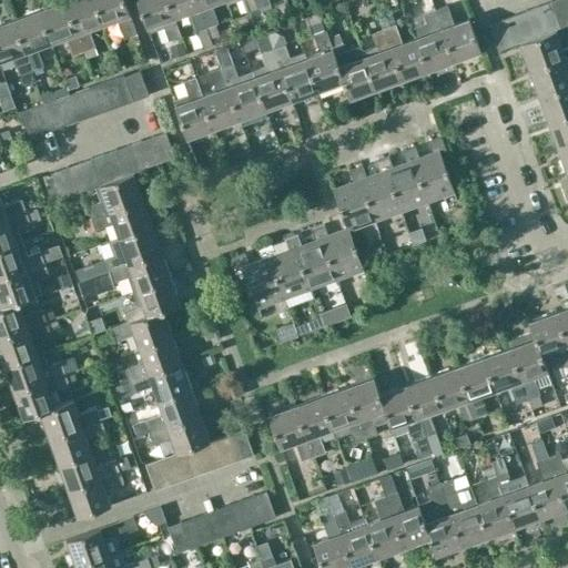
[(64,0),(59,0),(39,8),(50,41),(64,36),(71,54),(83,51),(64,0)]
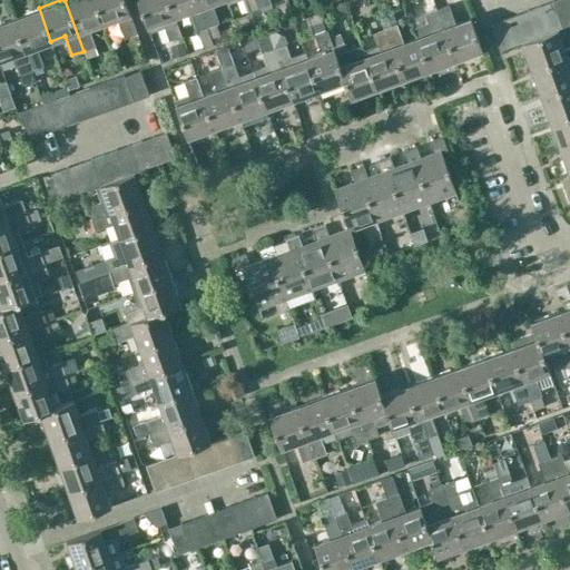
[(65,0),(84,51),(95,47),(88,27),(102,22),(95,0),(65,0)]
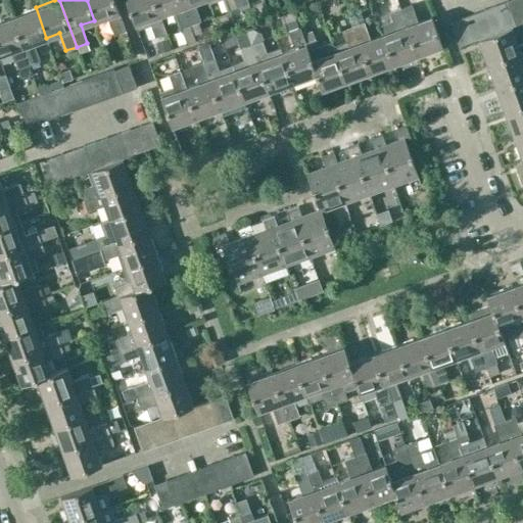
[(115,0),(87,0),(94,20),(107,15),(113,33),(126,29),(115,0)]
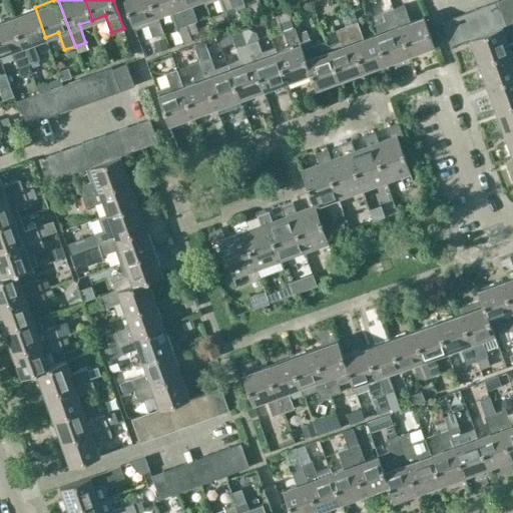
[(164,32),(158,13),(152,0),(124,0),(134,27),(147,23),(152,36),(164,32)]
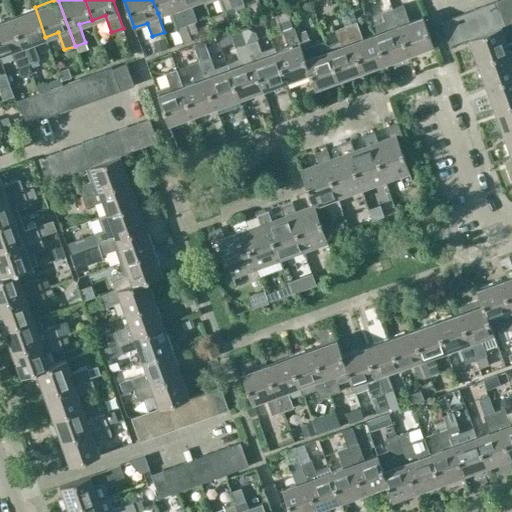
[(177,0),(152,0),(158,13),(170,9),(176,27),(180,26),(186,23),(177,0)]
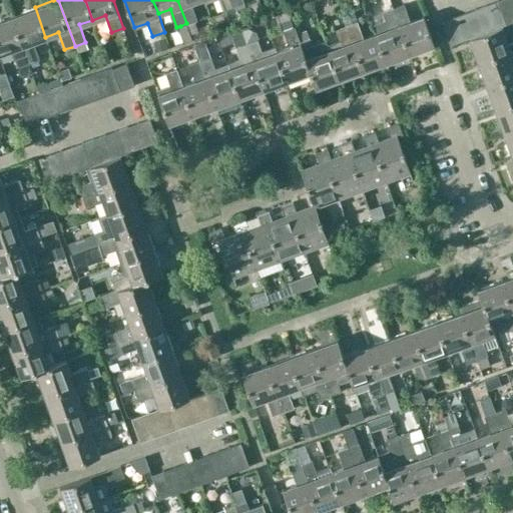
[(177,0),(186,23),(193,21),(197,20),(190,2),(194,0),(177,0)]
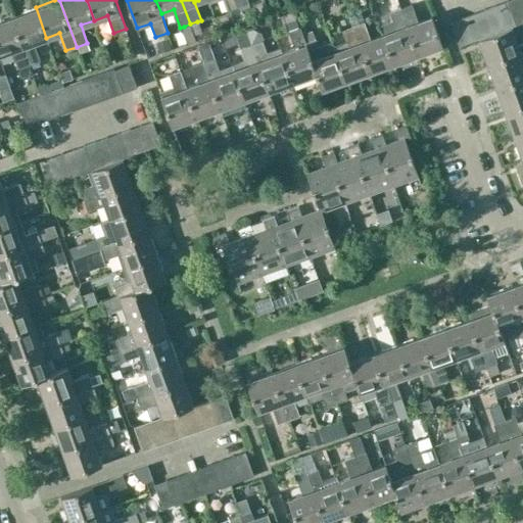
[(224,0),(228,10),(239,6),(236,0),(208,0),(209,1),(212,0),(224,0)]
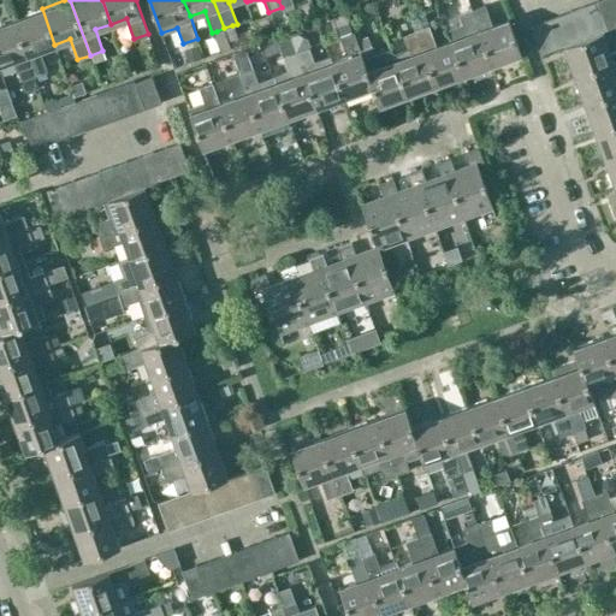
[(493,65),(473,10),(469,0),(460,4),(463,13),(460,15),(463,24),(448,30),(452,40),(465,75),(493,65)]
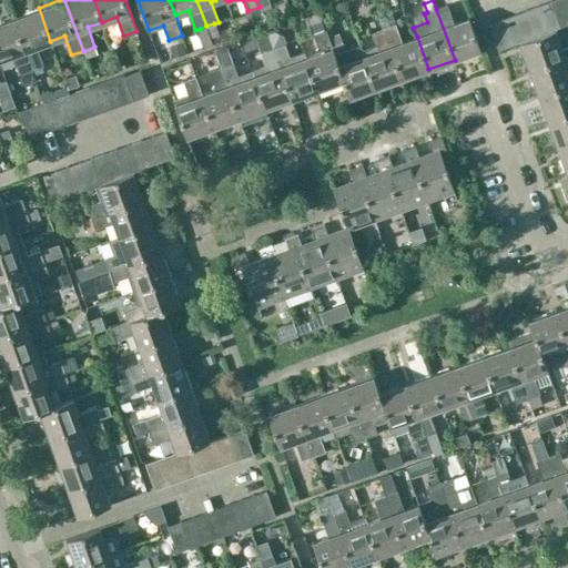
[(567,13),(563,0),(553,0),(551,1),(560,27),(567,23),(567,13)]
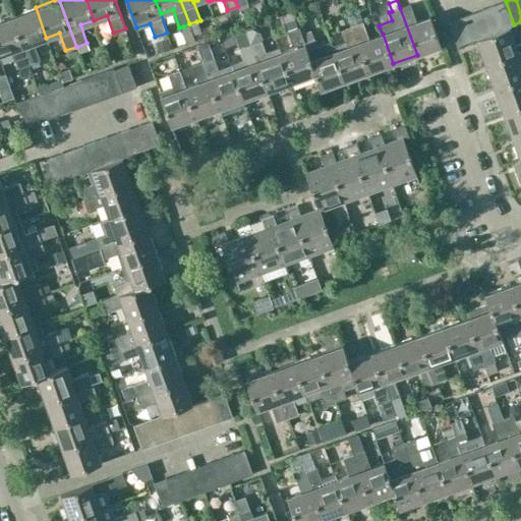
[(506,1),(495,4),(504,27),(509,26),(514,24),(506,1)]
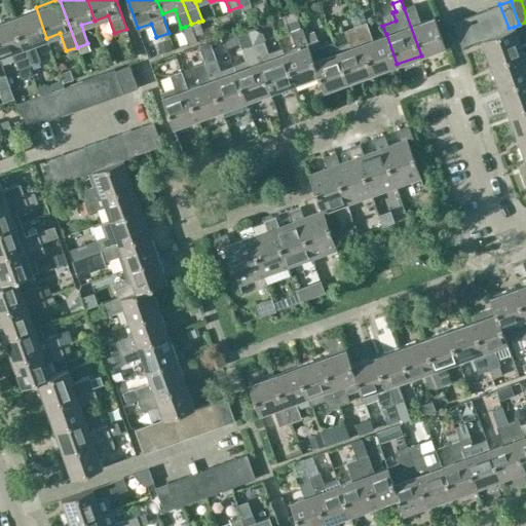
[(404,8),(421,55),(445,46),(435,16),(421,22),(415,4),(404,8)]
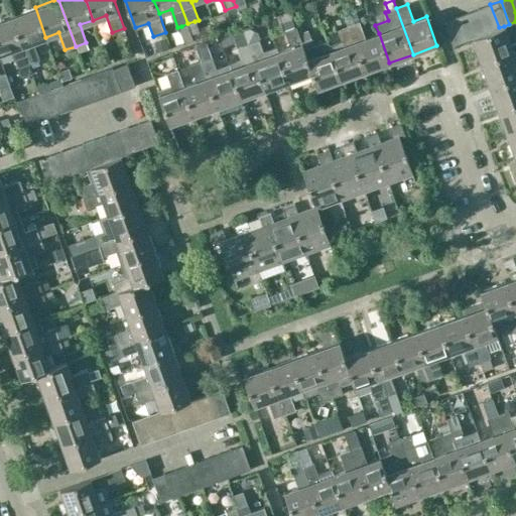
[(479,8),(487,31),(499,27),(490,4),(479,8)]
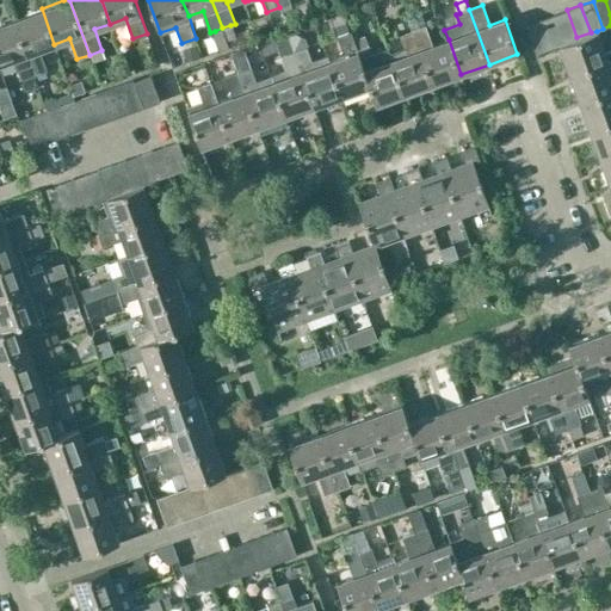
[(13,18),(34,74),(45,71),(38,49),(54,44),(42,8),(13,18)]
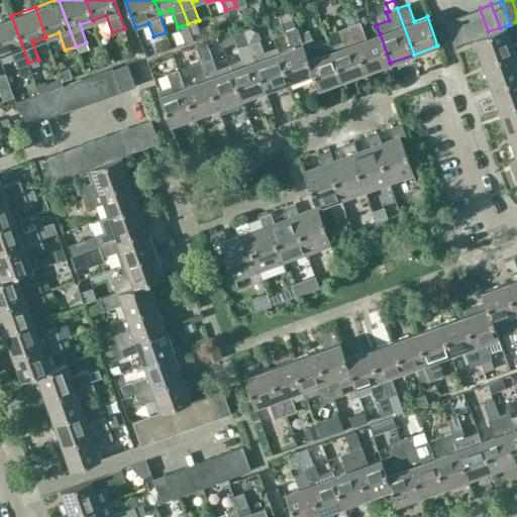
[(480,8),(468,12),(477,35),(488,31),(480,8)]
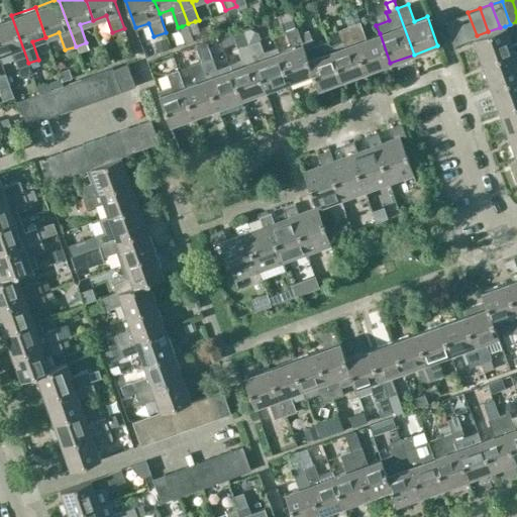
[(466,39),(473,36),(477,35),(468,12),(457,16),(466,39)]
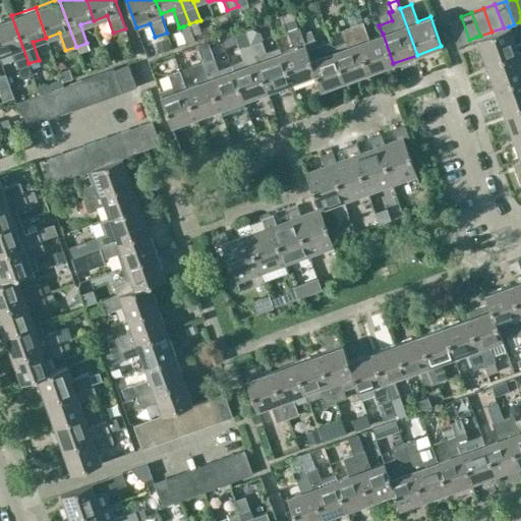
[(17,67),(29,63),(11,15),(0,19),(0,53),(11,50),(17,67)]
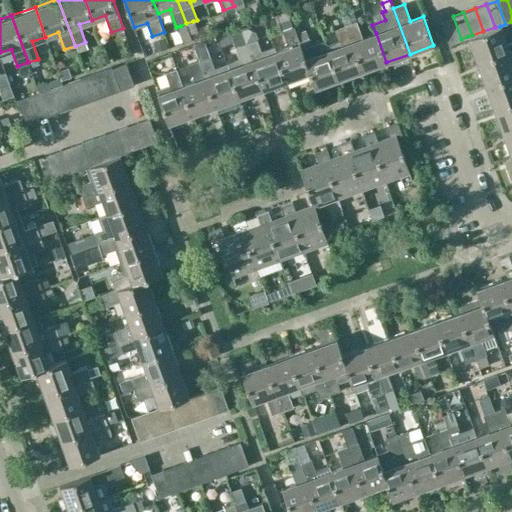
[(461,39),(453,16),(441,21),(449,43),(461,39)]
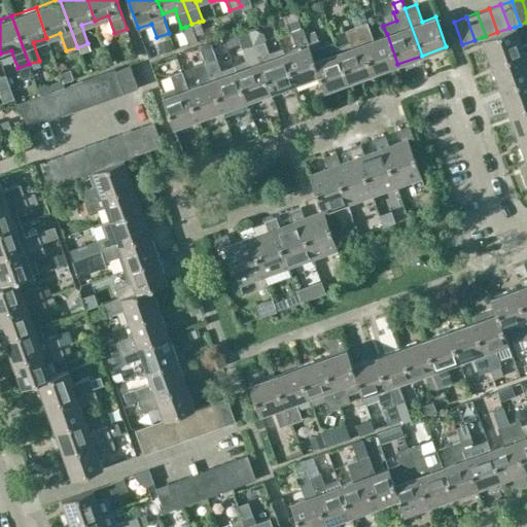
[(199,22),(191,24),(196,35),(203,32),(199,22)]
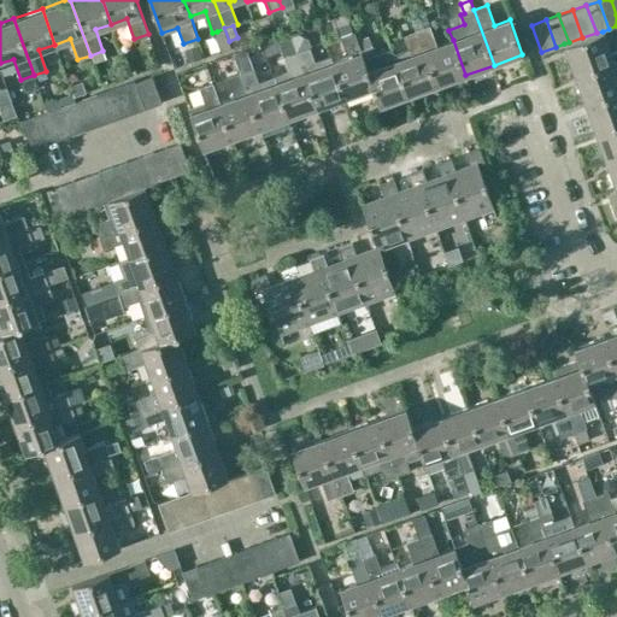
[(465,75),(453,40),(438,46),(430,25),(417,30),(436,86),(465,75)]
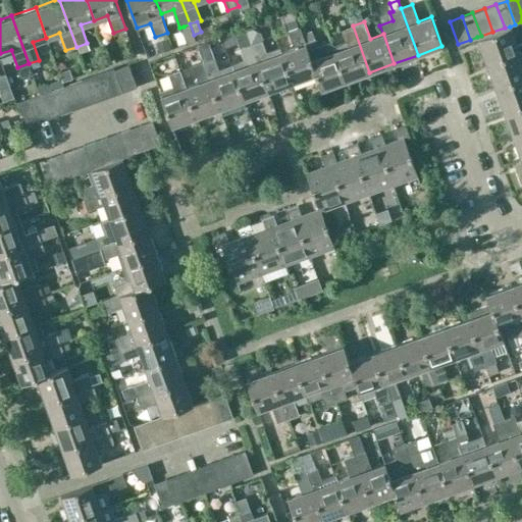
[(190,23),(184,27),(187,37),(194,35),(190,23)]
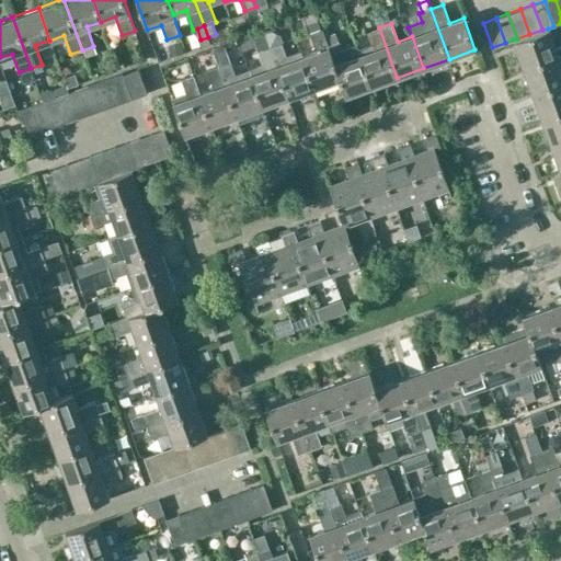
[(371,87),(397,78),(379,27),(367,32),(371,44),(358,49),(371,87)]
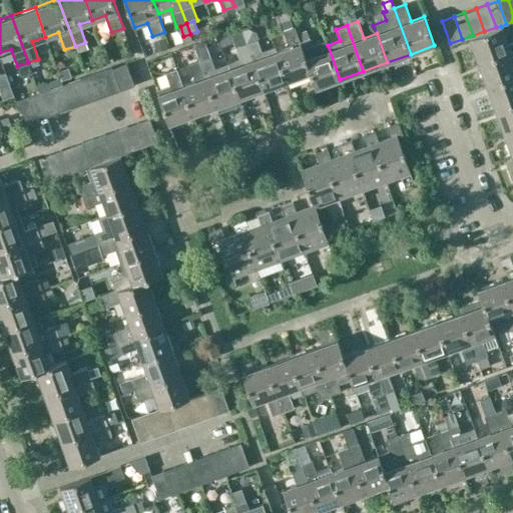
[(288,81),(310,73),(312,72),(297,33),(295,26),(284,30),(291,48),(278,53),(288,81)]
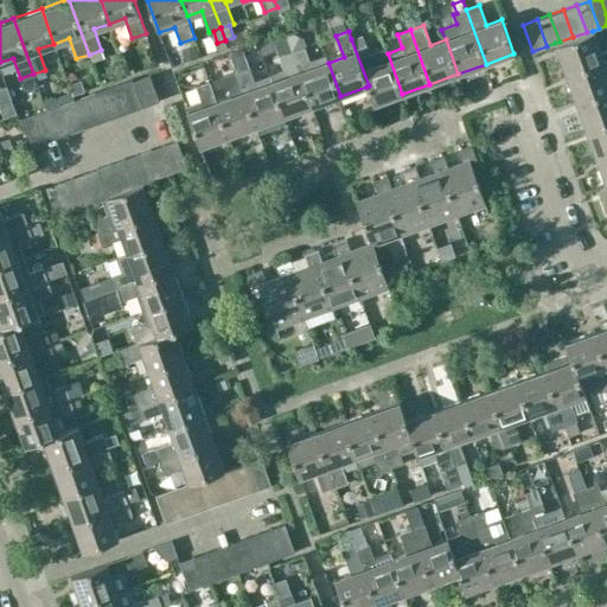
[(606,50),(601,52),(593,31),(587,32),(573,37),(560,42),(555,43),(566,71),(602,58),(605,64),(606,63),(606,50)]
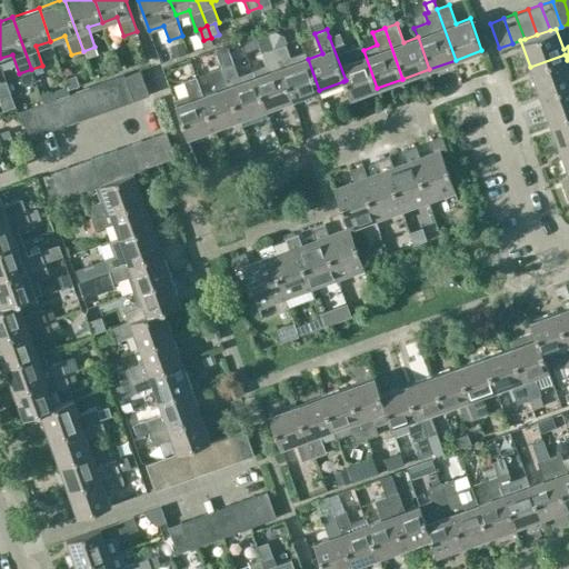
[(340,33),(329,37),(346,80),(343,81),(349,98),(377,88),(363,50),(361,46),(347,50),(345,42),(343,43),(340,33)]
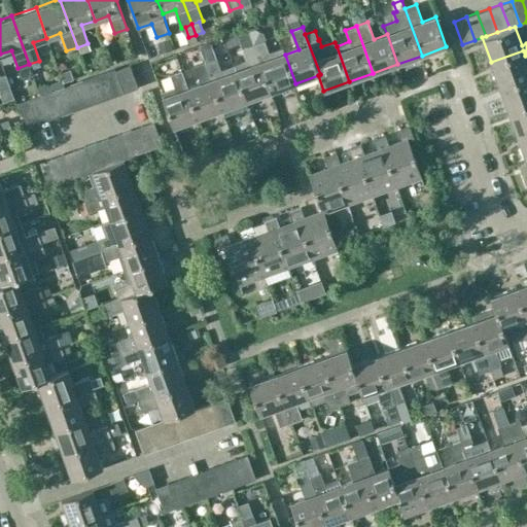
[(295,83),(285,55),(283,48),(270,53),(265,40),(254,44),(271,93),(295,83)]
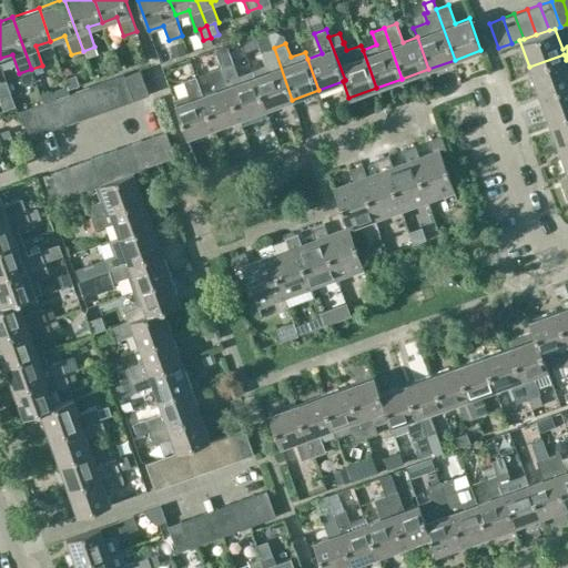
[(215,50),(222,67),(240,118),(266,109),(252,71),(237,77),(226,46),(215,50)]
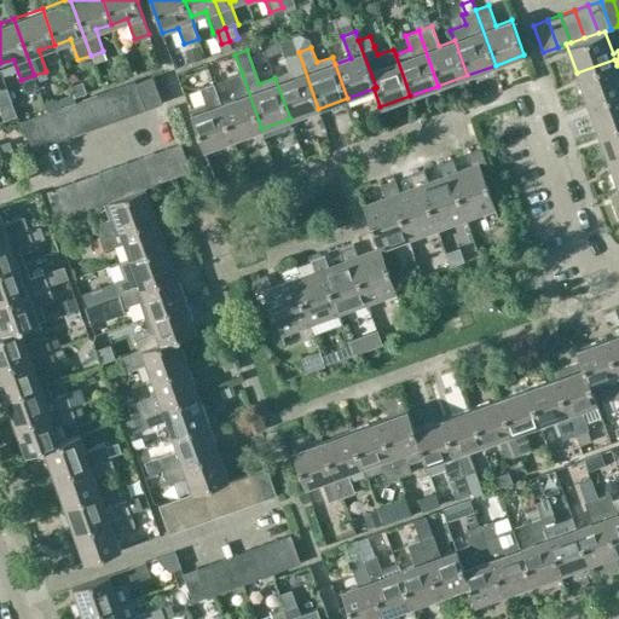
[(290,119),(318,109),(299,52),(285,57),(290,71),(275,77),(290,119)]
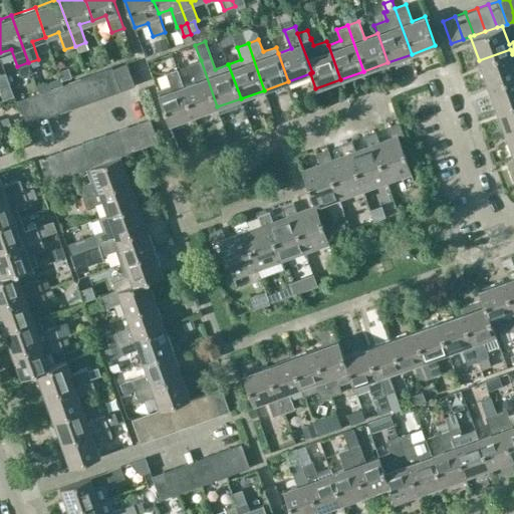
[(510,49),(479,60),(488,84),(513,74),(513,59),(512,54),(510,49)]
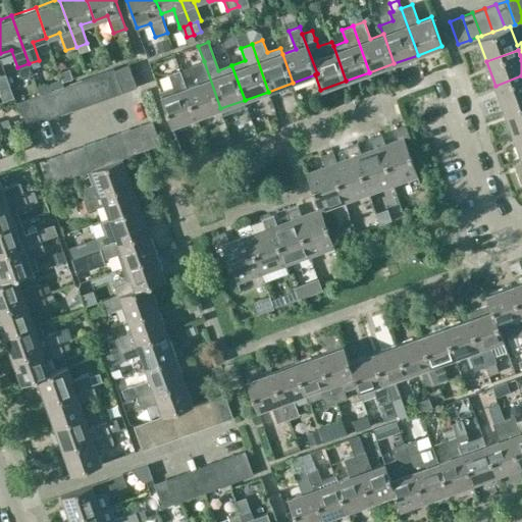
[(80,59),(58,64),(61,73),(83,68),(80,59)]
